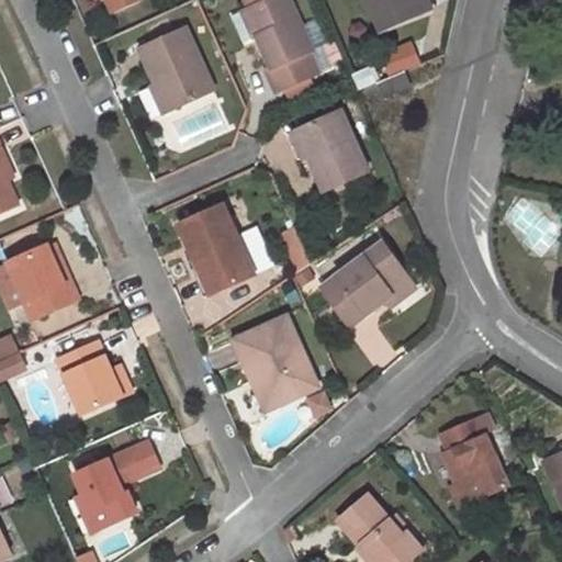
[(107,0),(113,14),(144,0),(107,0)]
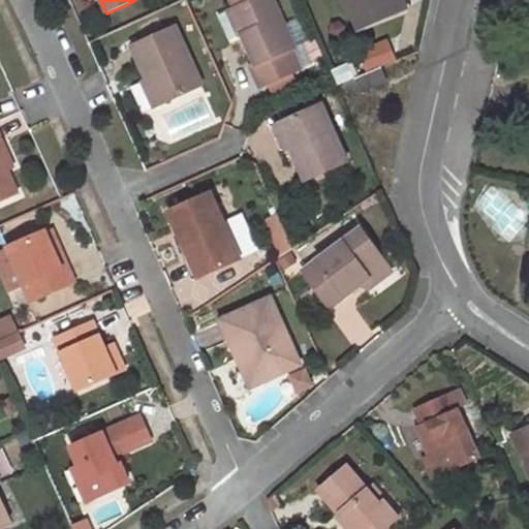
[(243,32),(257,63),(252,66),(261,87),(299,69),(290,49),(294,47),(274,0),(251,0),(220,14),(230,38),(243,32)]
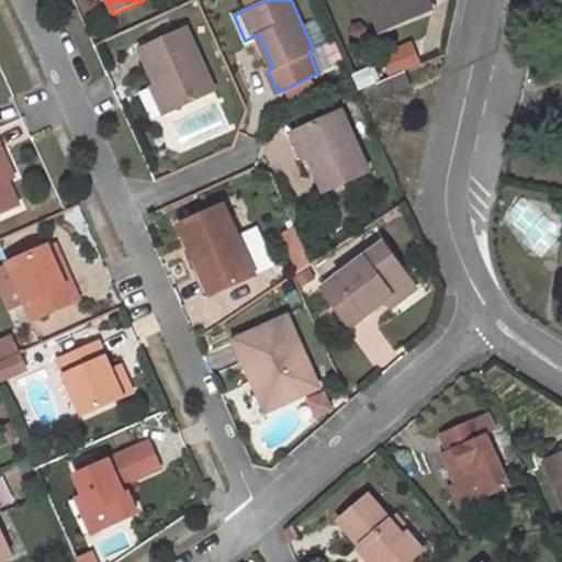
[(370,0),(383,27),(428,8),(424,0),(370,0)]
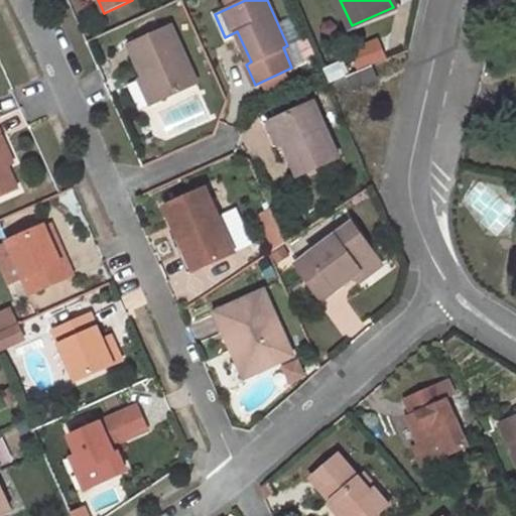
[(144,110),(198,86),(171,27),(131,45),(146,79),(133,85),(144,110)]
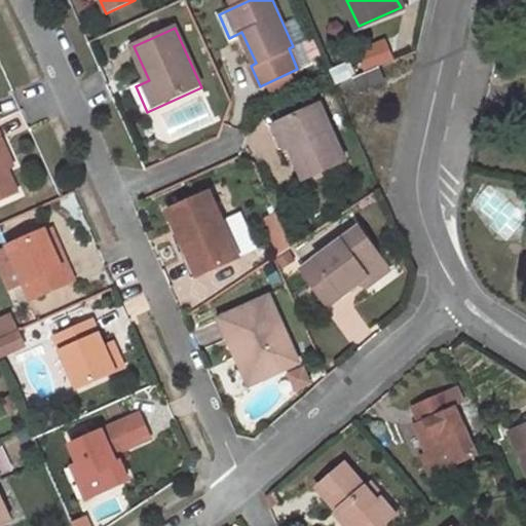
[(358,53),(367,73),(378,68),(391,62),(383,42),(358,53)]
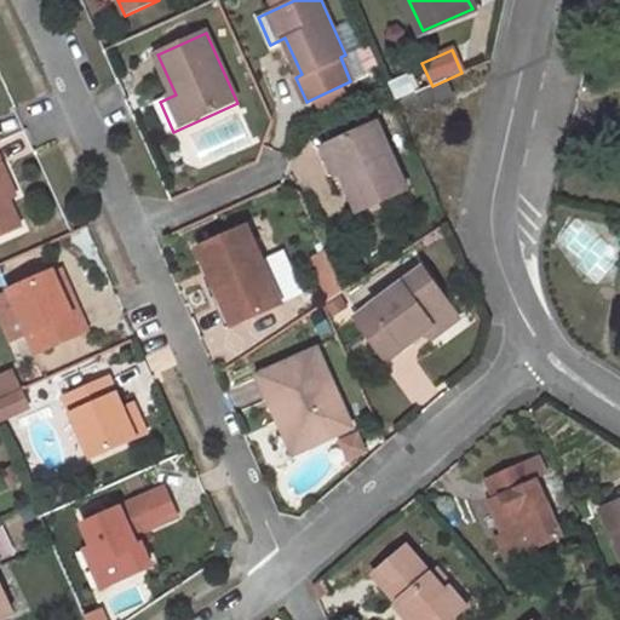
[(355,79),(345,55),(340,57),(350,81),(355,79)]
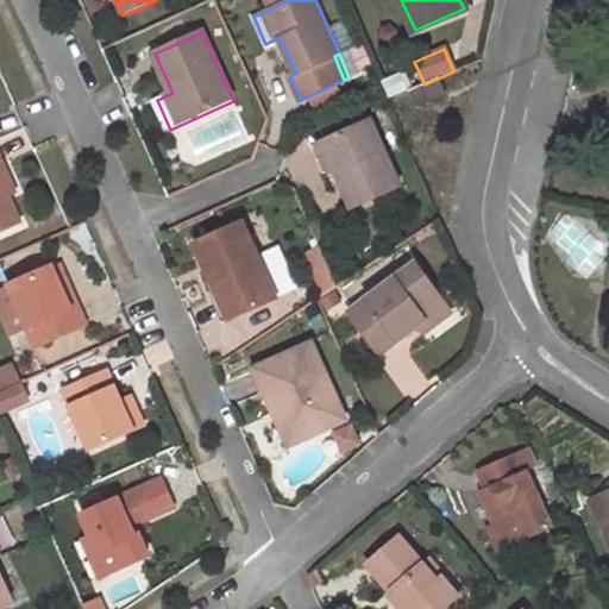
[(413,88),(406,71),(382,82),(389,98),(409,89),(413,88)]
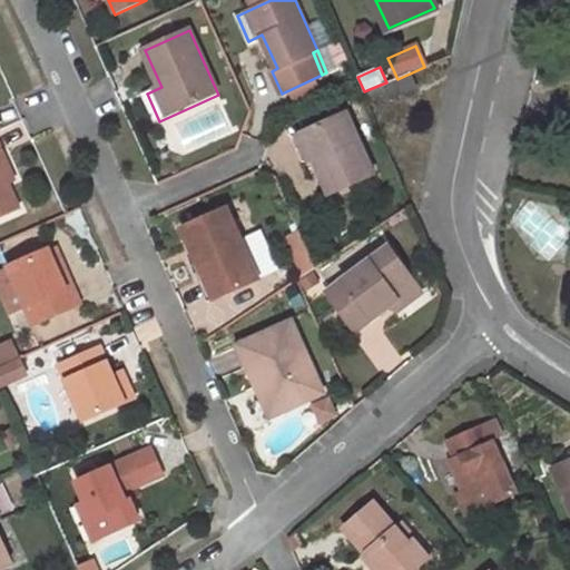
[(391,99),(416,88),(410,74),(397,79),(384,86),(391,99)]
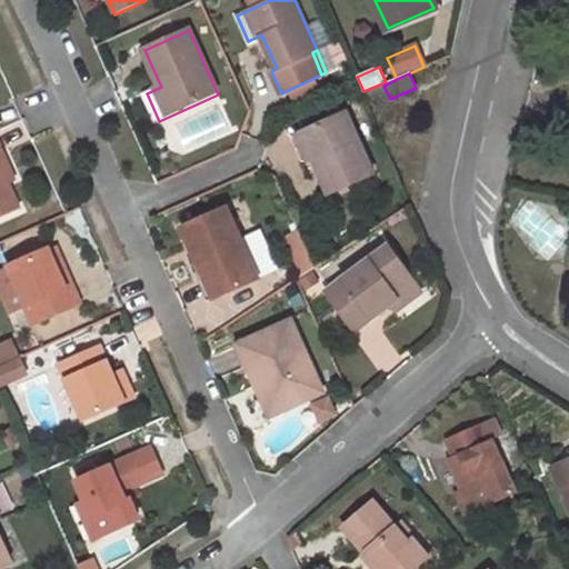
[(313,159),(330,197),(376,177),(348,113),(302,133),(313,159)]
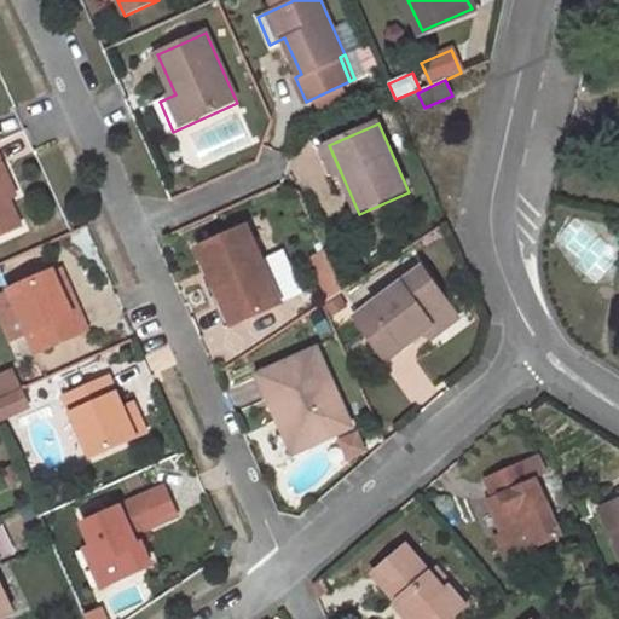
[(318,150),(331,178),(341,173),(329,145),(318,150)]
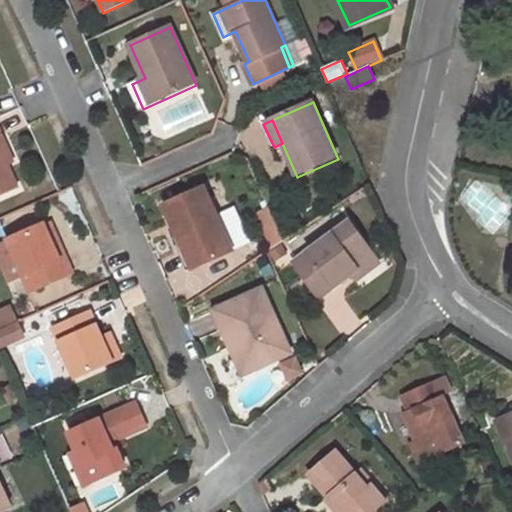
[(0,194),(16,187),(6,165),(0,150),(0,135),(1,135),(0,133),(0,194)]
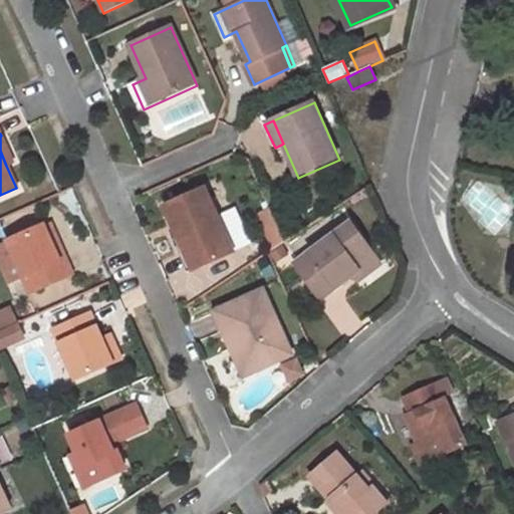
[(13,163),(1,136),(0,136),(0,151),(6,166),(13,163)]
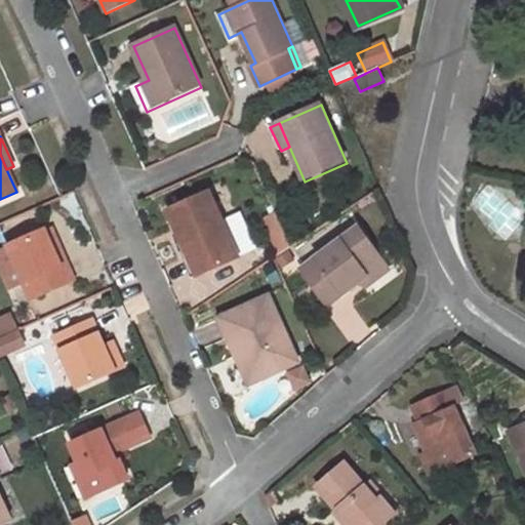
[(170,213),(187,250),(193,248),(205,275),(241,258),(211,194),(170,213)]
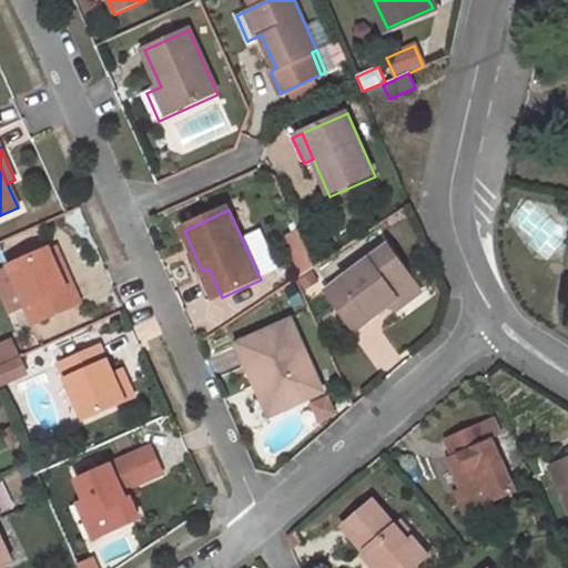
[(46,247),(64,285),(71,282),(53,244),(46,247)]
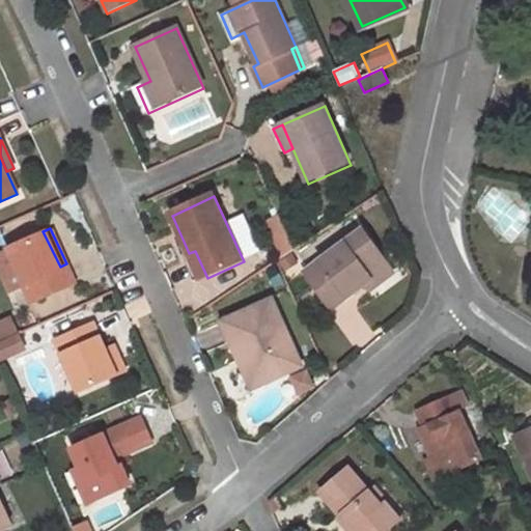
[(60,267),(43,231),(0,250),(0,276),(7,292),(24,285),(31,301),(75,280),(66,263),(60,267)]
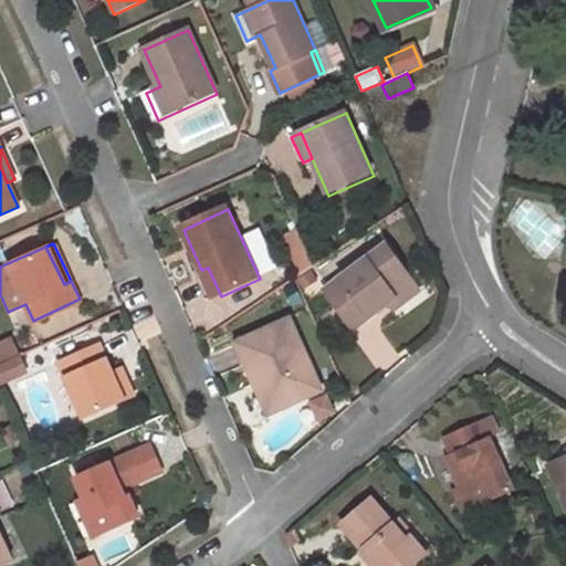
[(355,332),(397,301),(416,286),(387,248),(327,292),(355,332)]
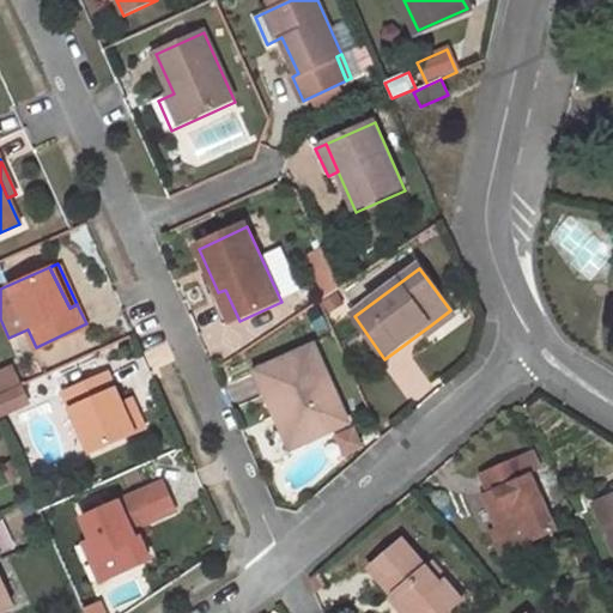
[(214,295),(228,327),(240,321),(225,290),(218,292),(214,295)]
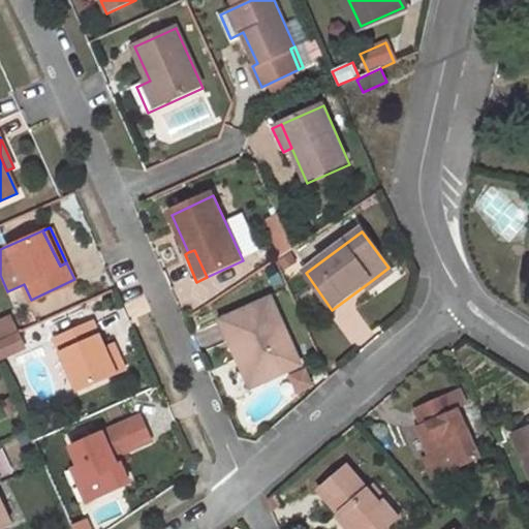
[(376,286),(394,274),(389,268),(371,281),(376,286)]
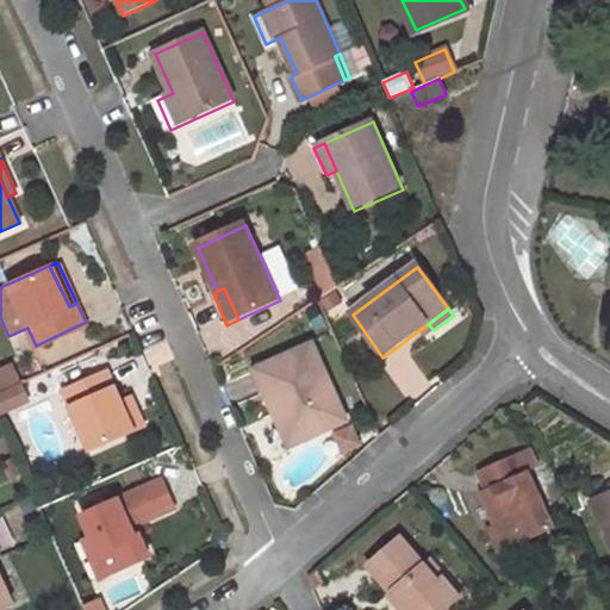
[(260,372),(279,412),(293,406),(310,441),(352,422),(317,346),(260,372)]
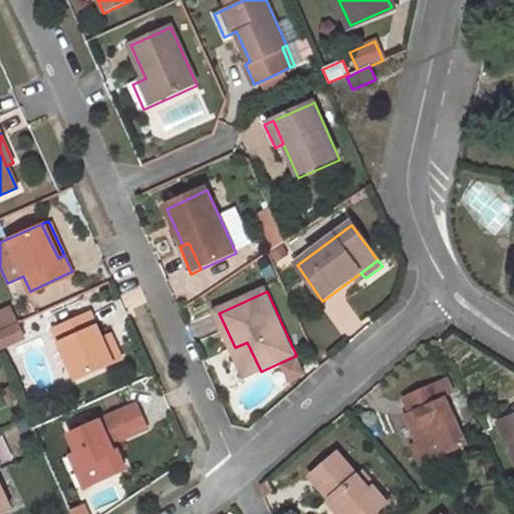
[(11,305),(0,310),(0,349),(26,337),(11,305)]
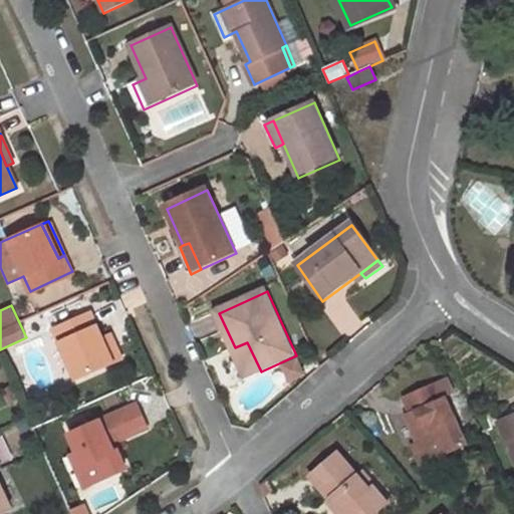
[(52,327),(75,378),(122,356),(111,333),(102,337),(89,309),(52,327)]
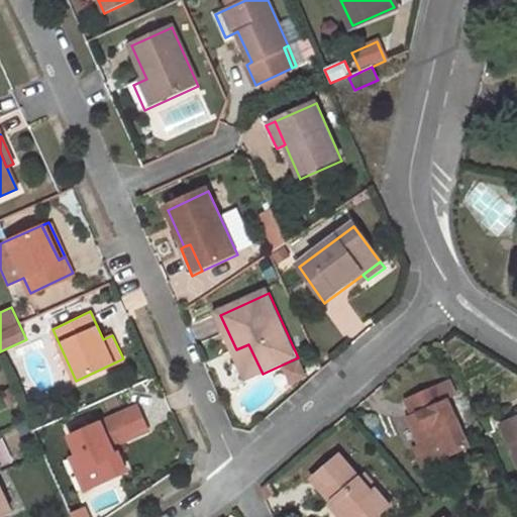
[(236,349),(250,380),(263,374),(248,344),(236,349)]
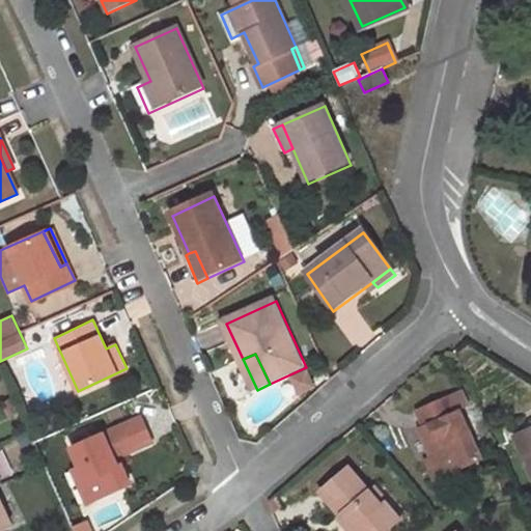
[(418,428),(441,478),(480,459),(457,410),(452,413),(444,396),(415,411),(423,426),(418,428)]
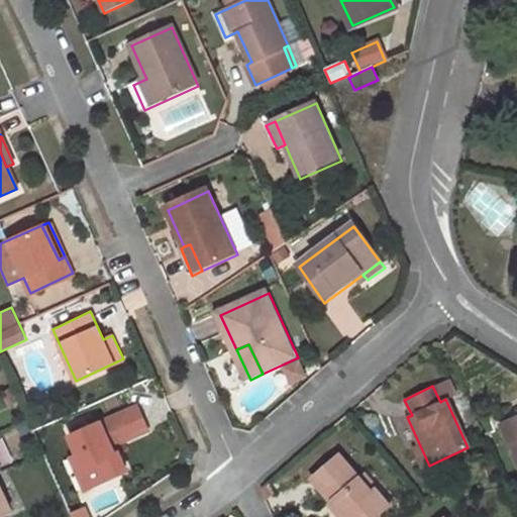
[(67,435),(82,468),(90,486),(124,470),(115,451),(112,453),(108,445),(146,427),(135,404),(67,435)]
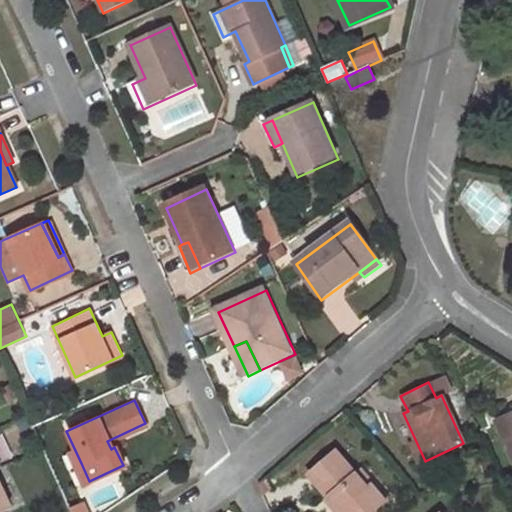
[(511,414),(497,421),(511,454),(511,414)]
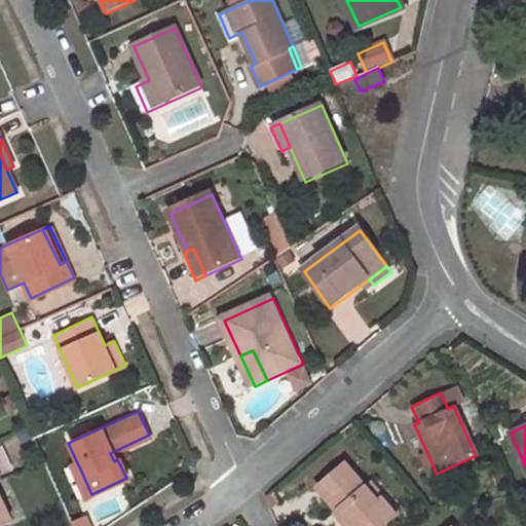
[(344,509),(359,525),(388,525),(401,516),(386,498),(381,503),(369,488),(348,464),(322,488),(341,511),(344,509)]
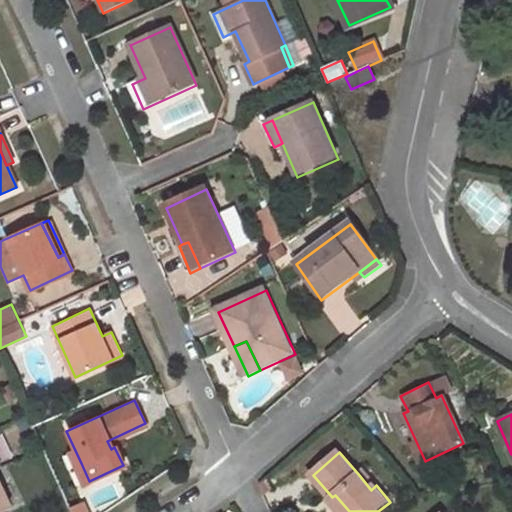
[(74,467),(82,485),(89,481),(81,463),(74,467)]
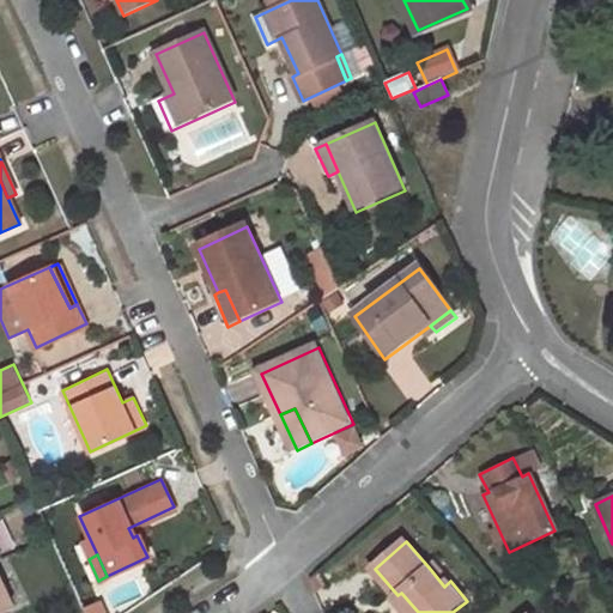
[(450,581),(436,564),(430,569),(444,587),(450,581)]
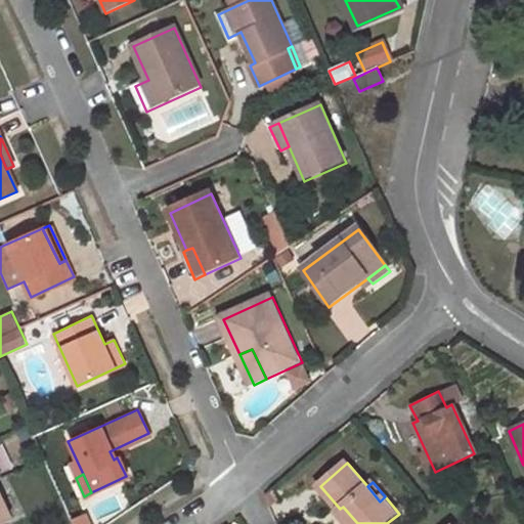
[(0,523),(11,520),(0,494),(0,523)]
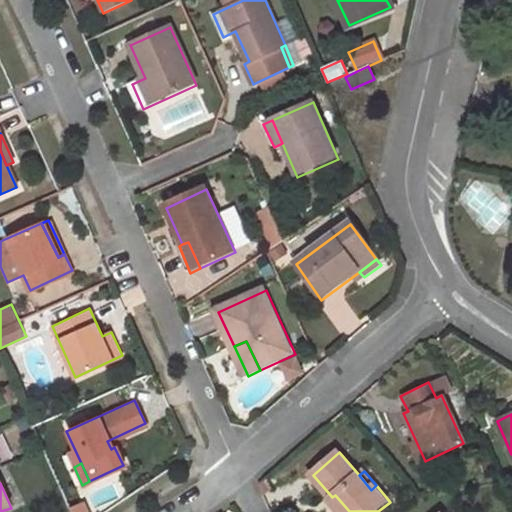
[(329,500),(339,511),(349,511),(335,495),(332,497),(329,500)]
